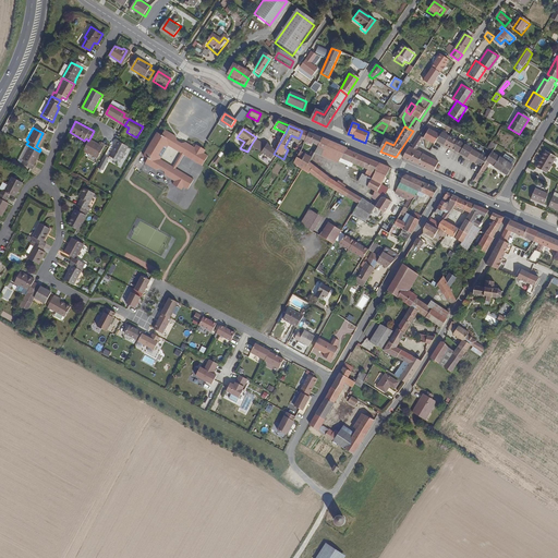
[(473,149),(458,141),(443,132),(441,135),(431,129),(424,138),(421,136),(413,147),(411,146),(403,157),(434,172),(439,164),(417,150),(425,138),(435,145),(437,142),(452,150),(452,149),(468,158),(468,159),(483,168),(485,165),(488,159),(473,149)]
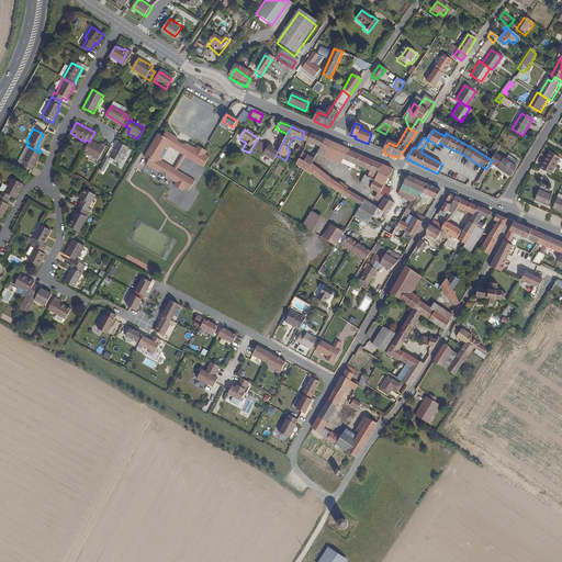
[(161,161),(170,148),(175,150),(179,143),(178,137),(166,132),(164,136),(159,133),(145,157),(149,160),(147,165),(157,171),(163,170),(167,164),(161,161)]
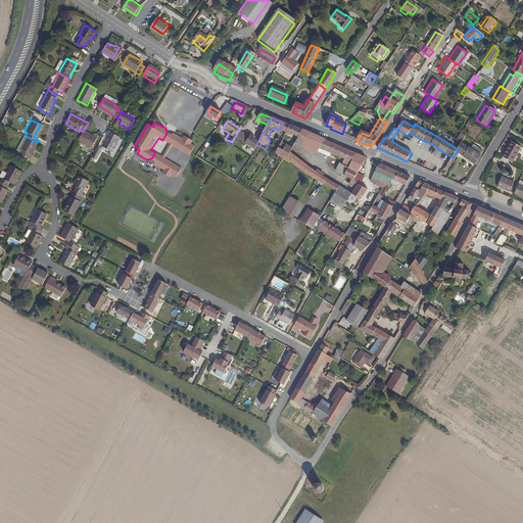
[(301,131),(289,126),(286,133),(297,138),(301,131)]
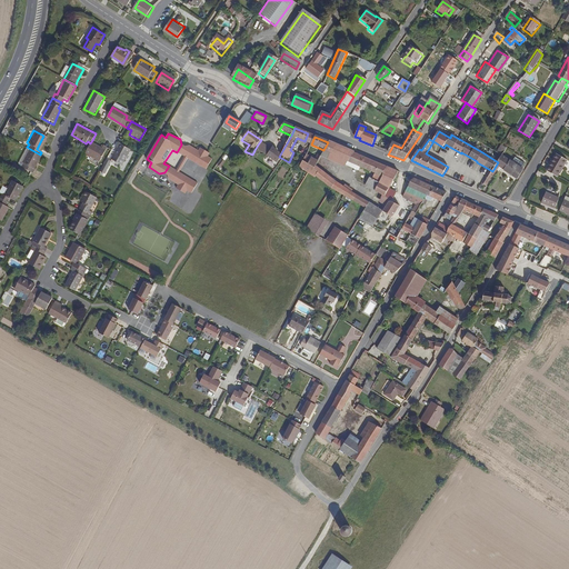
[(90,143),(86,152),(100,161),(109,148),(105,145),(103,147),(92,140),(90,143)]
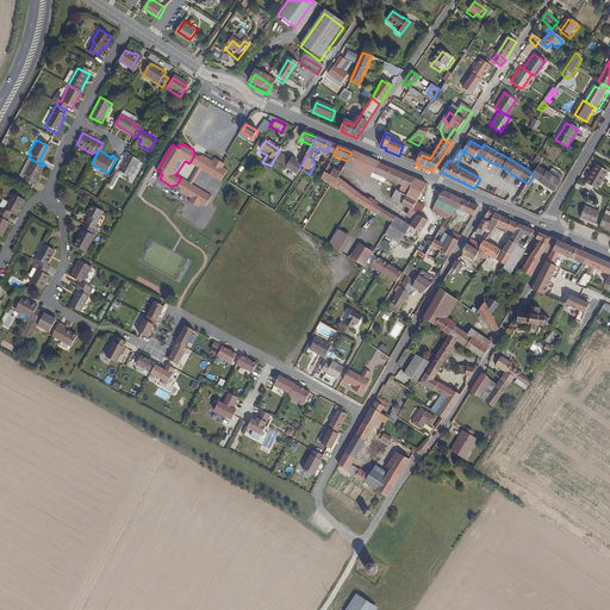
[(380,165),(381,163),(353,151),(352,153),(347,161),(343,168),(347,168),(349,165),(352,165),(353,161),(361,165),(356,175),(368,180),(368,179),(372,180),(375,173),(380,165)]
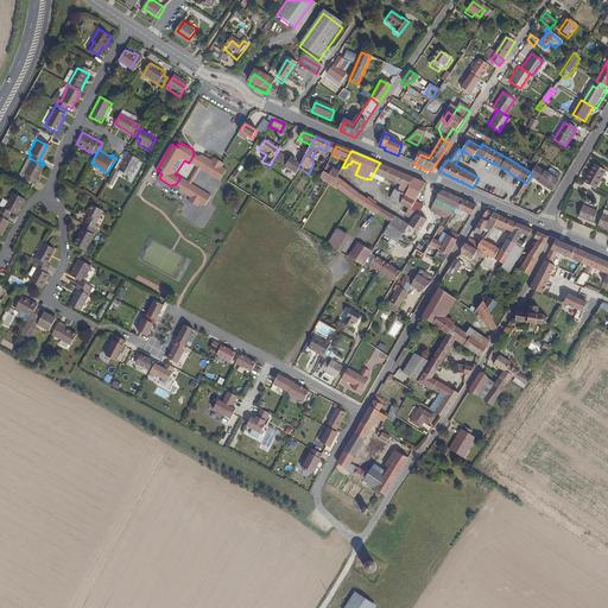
[(127,158),(119,171),(132,178),(141,160),(126,152),(124,156),(127,158)]
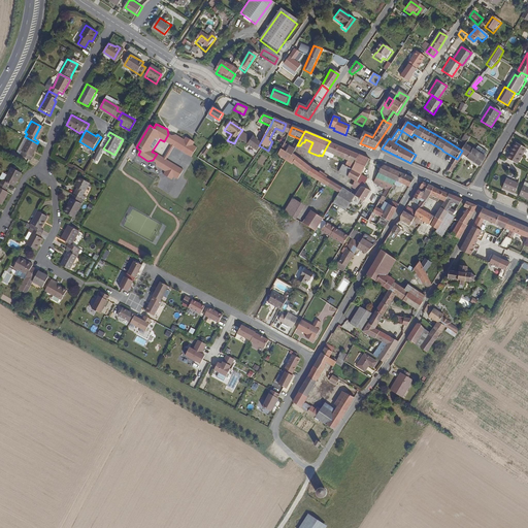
[(168,134),(164,141),(168,143),(172,136),(168,134)]
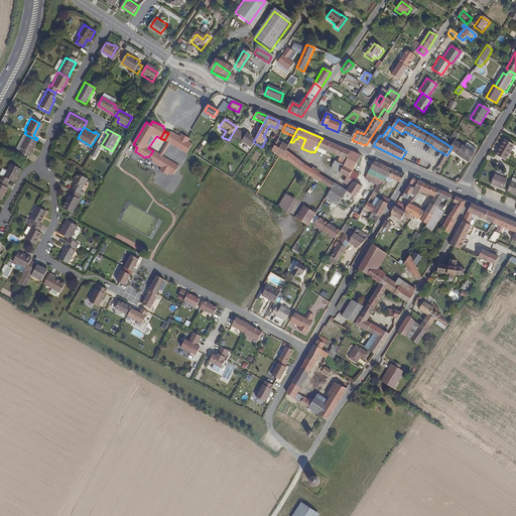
[(244,137),(234,131),(231,136),(251,149),(254,144),(253,142),(252,138),(245,135),(244,137)]
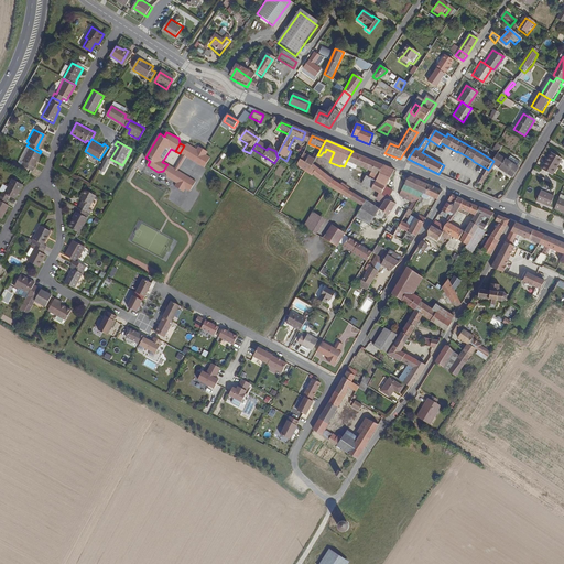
[(197,150),(187,144),(184,145),(180,153),(184,156),(186,158),(201,165),(202,163),(207,165),(208,164),(212,159),(207,155),(208,152),(207,151),(199,147),(197,150)]
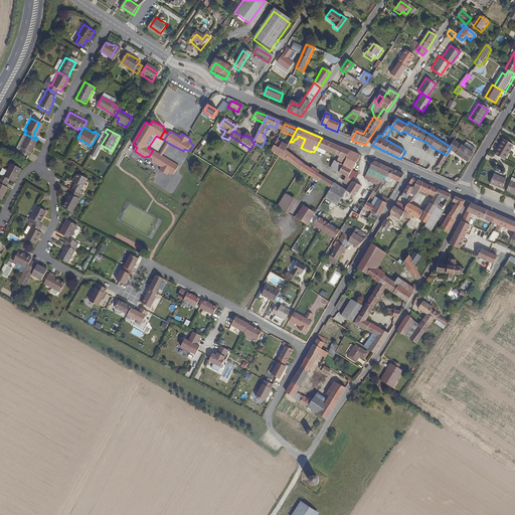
[(29,152),(36,140),(27,135),(20,147),(24,150),(22,153),(29,158),(32,153),(29,152)]
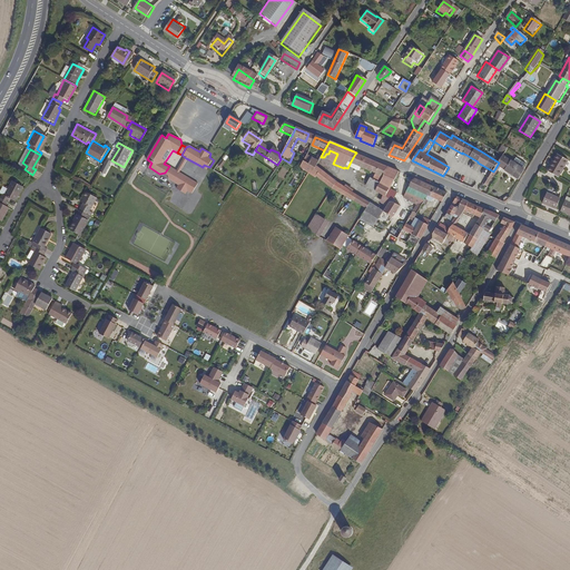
[(361,166),(365,158),(355,154),(351,161),(361,166)]
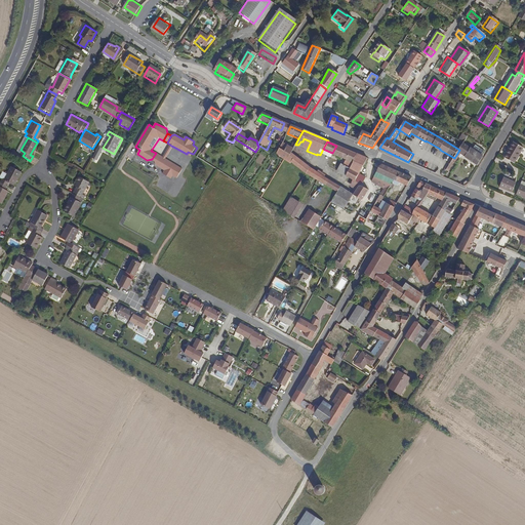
[(513,142),(503,157),(514,163),(523,148),(513,142)]
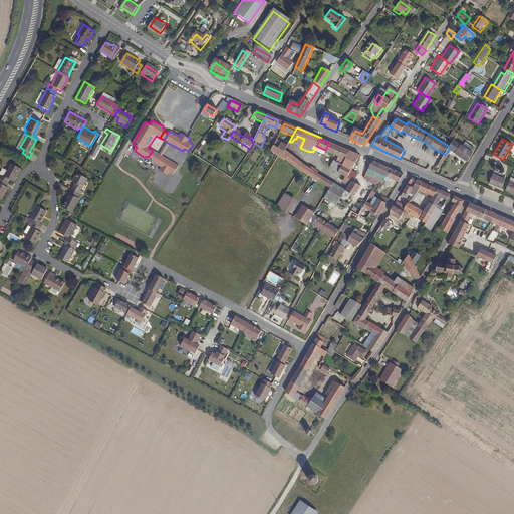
[(283,150),(288,141),(286,140),(283,145),(280,143),(278,148),(282,151),(283,150)]
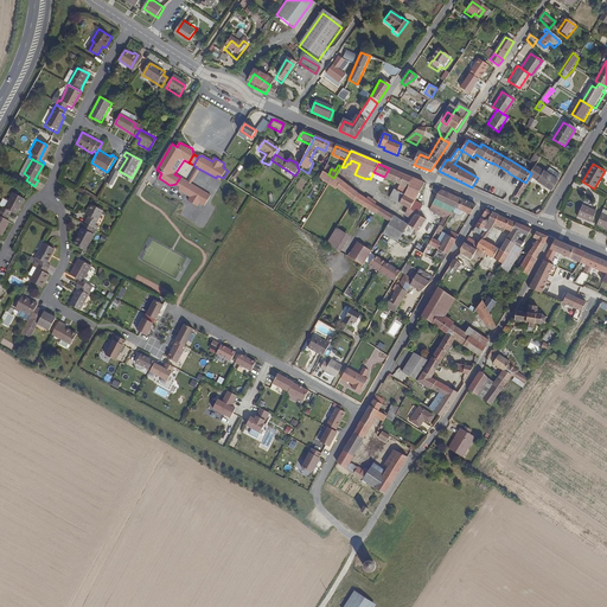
[(557,180),(561,174),(550,167),(547,173),(535,166),(531,173),(528,179),(551,193),(558,181),(557,180)]
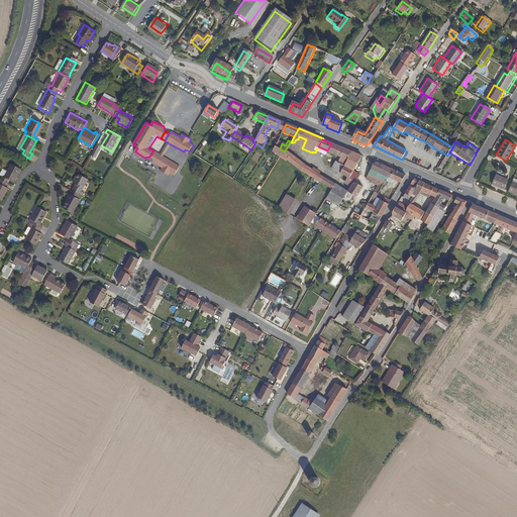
[(164,157),(171,144),(169,143),(161,156),(164,157)]
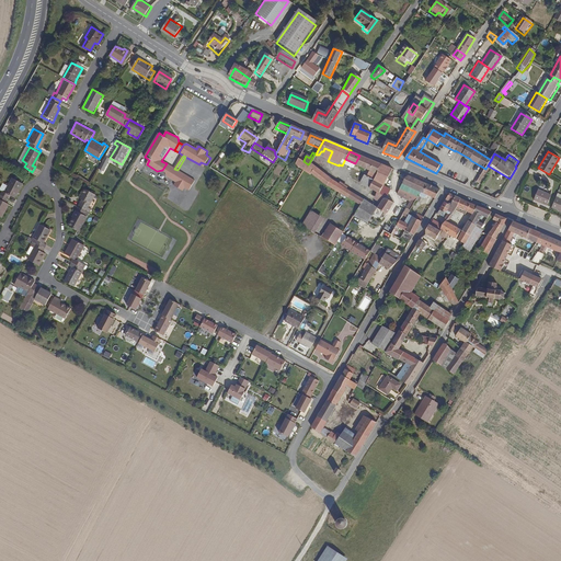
[(392,169),(359,156),(355,163),(368,168),(367,170),(369,172),(366,178),(363,176),(359,184),(387,198),(392,193),(382,189),(392,169)]
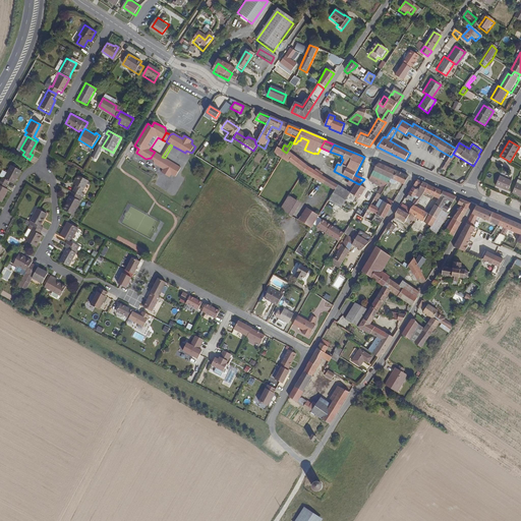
[(339,185),(339,183),(302,162),(287,152),(286,153),(282,150),(277,147),(274,154),(282,159),(288,163),(289,161),(302,171),(316,179),(328,185),(336,189),(339,185)]
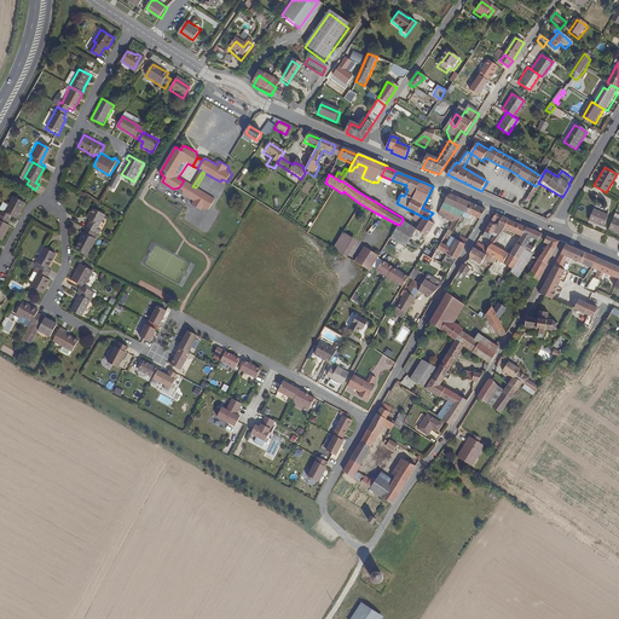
[(192,186),(187,183),(183,190),(184,196),(195,202),(192,206),(203,212),(206,208),(209,212),(217,200),(196,187),(192,186)]
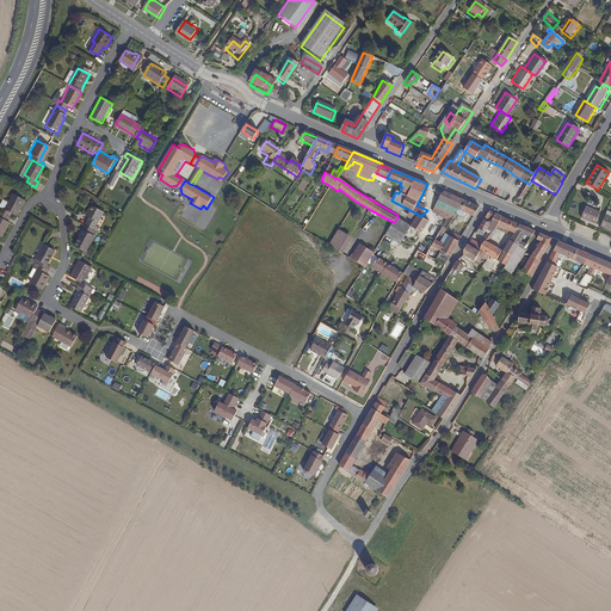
[(454,220),(464,201),(443,191),(439,193),(431,210),(448,218),(452,221),(454,220)]
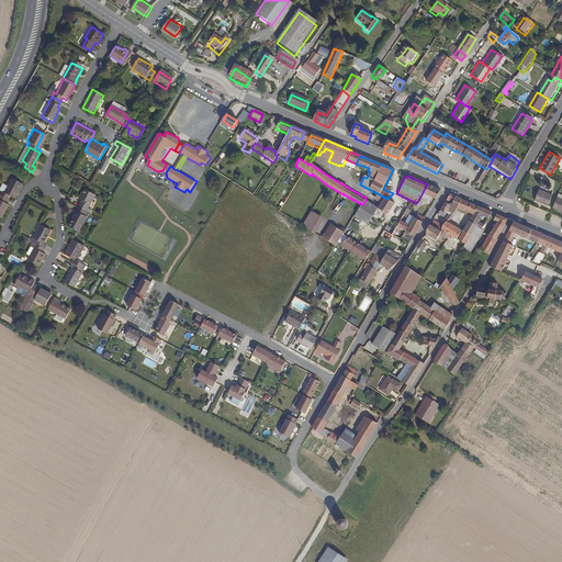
[(15,199),(22,184),(13,180),(7,194),(2,193),(1,197),(9,200),(10,198),(15,199)]
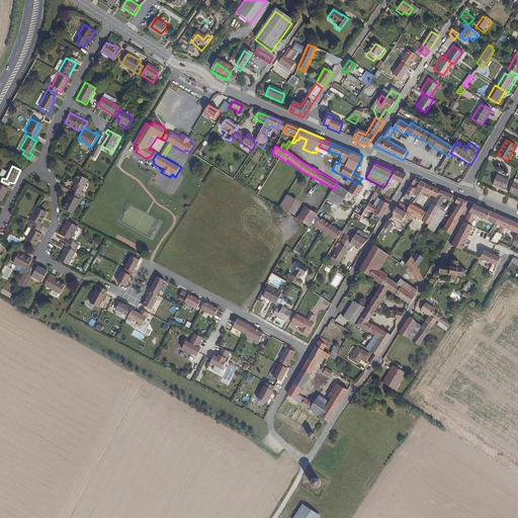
[(405,176),(394,170),(384,186),(387,187),(390,184),(392,185),(394,181),(401,184),(405,176)]
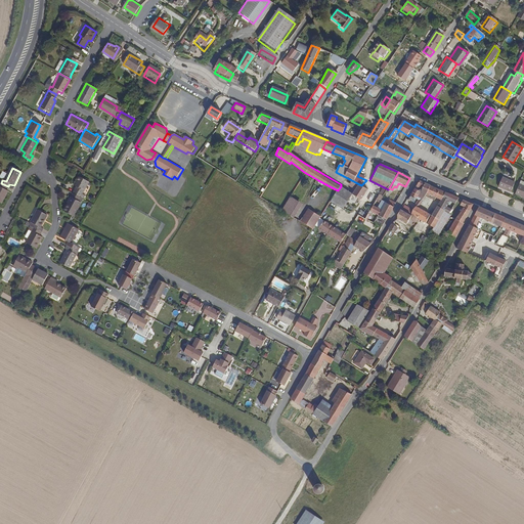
[(73,194),(80,199),(88,183),(78,178),(73,186),(77,188),(73,194)]
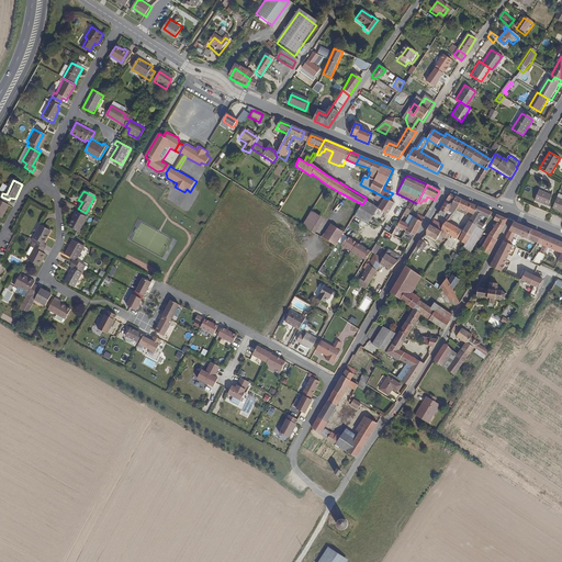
[(540,191),(537,202),(551,208),(554,197),(540,191)]
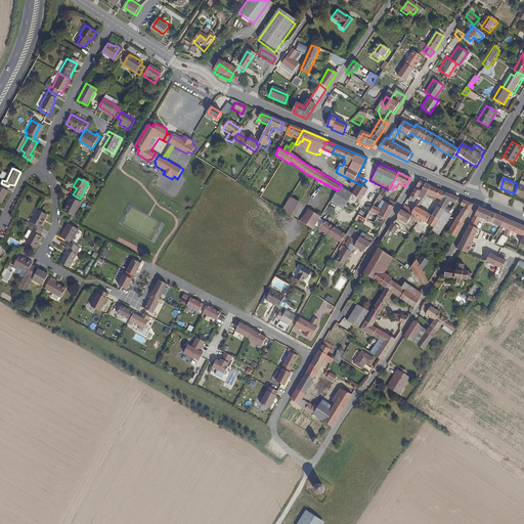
[(328,189),(330,186),(318,180),(316,183),(328,189)]
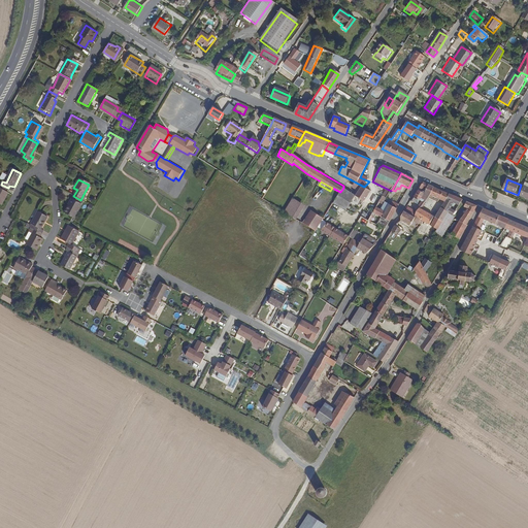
[(422,193),(426,186),(421,183),(415,195),(419,198),(422,193)]
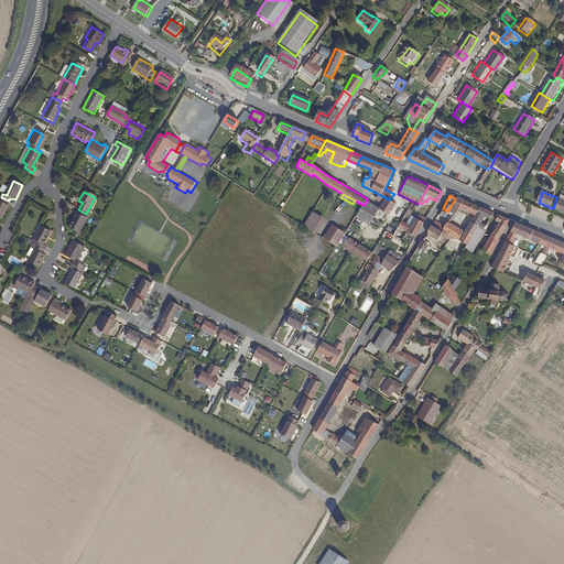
[(456,208),(461,201),(455,198),(451,206),(456,208)]
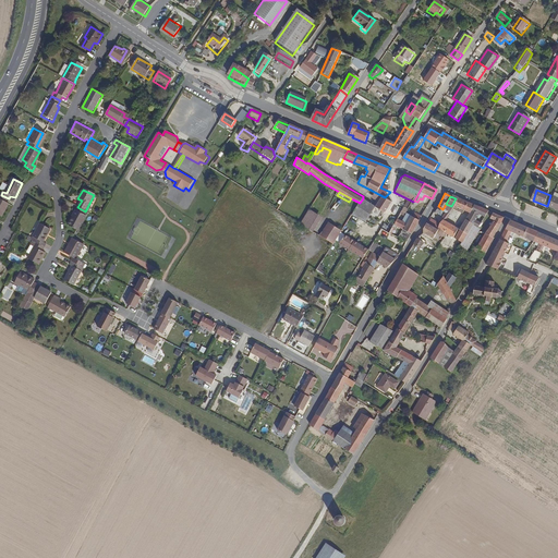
[(384,211),(390,202),(381,197),(379,197),(374,205),(370,213),(377,218),(381,210),(384,211)]
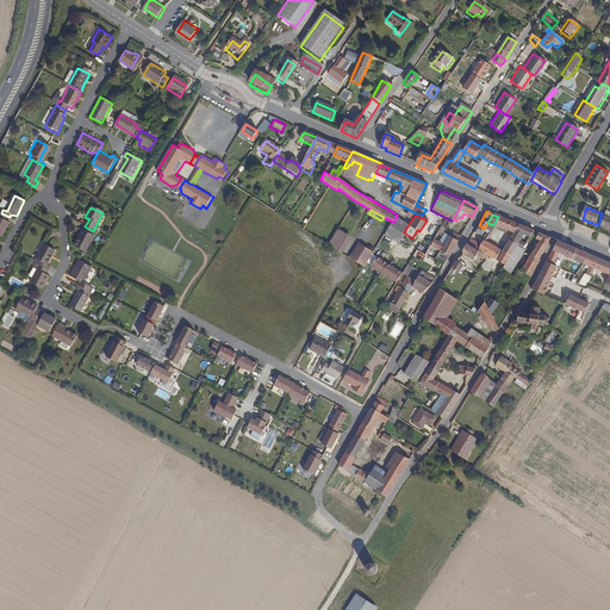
[(404,232),(409,224),(397,217),(393,222),(386,232),(399,240),(404,232)]
